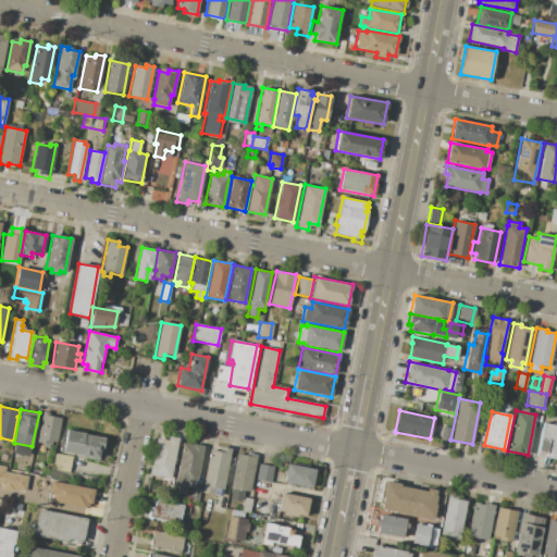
[(61,418),(57,442),(53,441),(52,445),(49,444),(49,447),(41,446),(42,443),(36,442),(41,413),(61,418)]
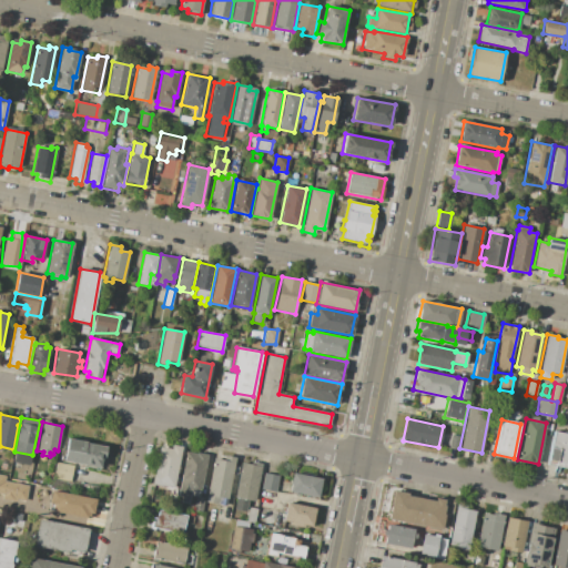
[(554,432),(567,434),(567,457),(566,468),(547,465),(554,432)]
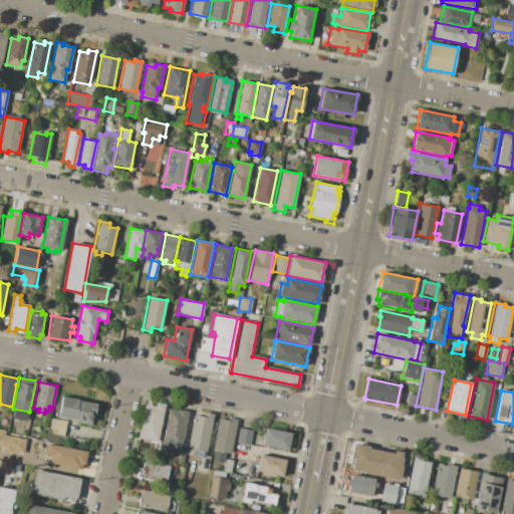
[(61,397),(96,404),(94,415),(92,414),(90,424),(57,417),(61,397)]
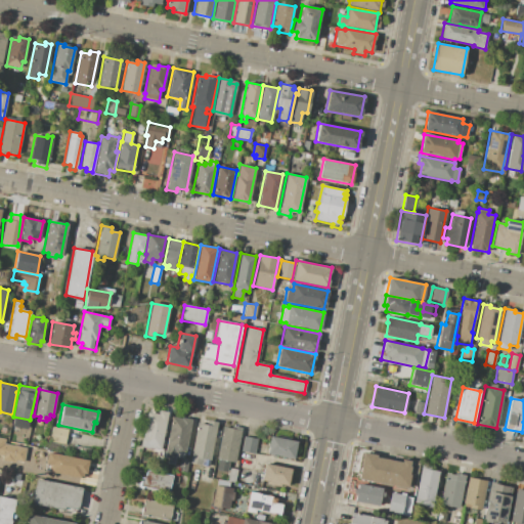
[(147,411),(158,413),(159,410),(168,412),(160,450),(140,446),(147,411)]
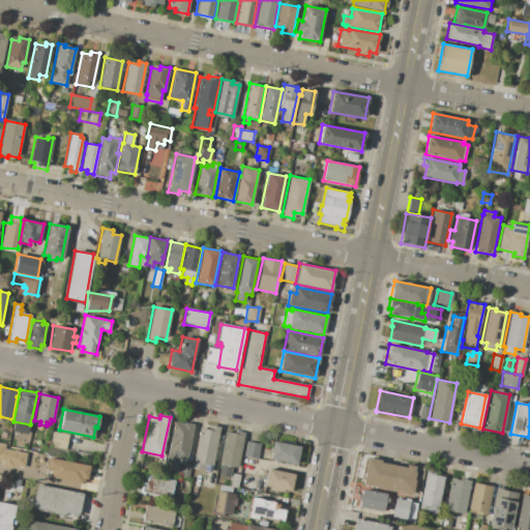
[(174,421),(194,424),(186,460),(178,459),(176,470),(169,468),(170,463),(166,462),(174,421)]
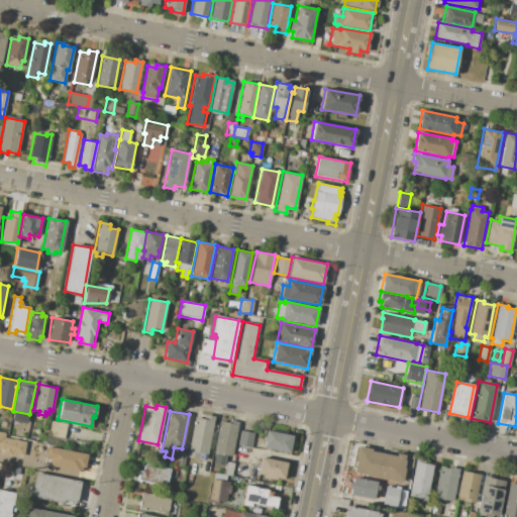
[(195,417),(203,418),(204,414),(215,416),(207,454),(201,453),(200,460),(188,458),(189,450),(188,450),(195,417)]
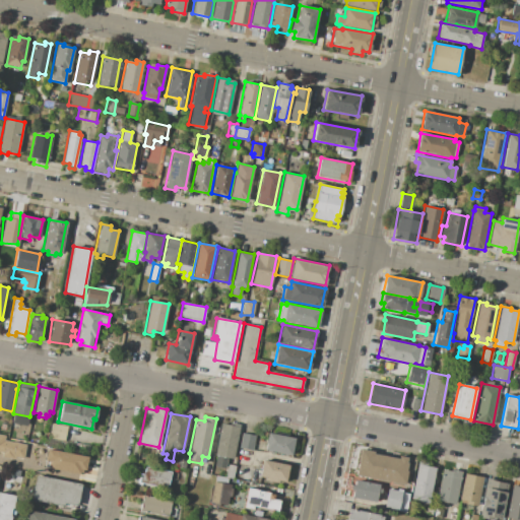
[(51,423),(67,426),(64,441),(48,438),(51,423)]
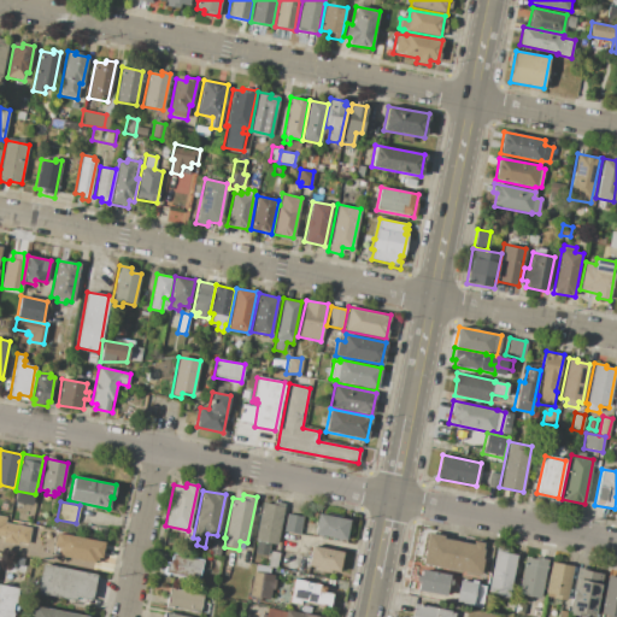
[(263,503),(283,506),(276,545),(270,544),(268,556),(254,553),(257,541),(254,541),(263,503)]
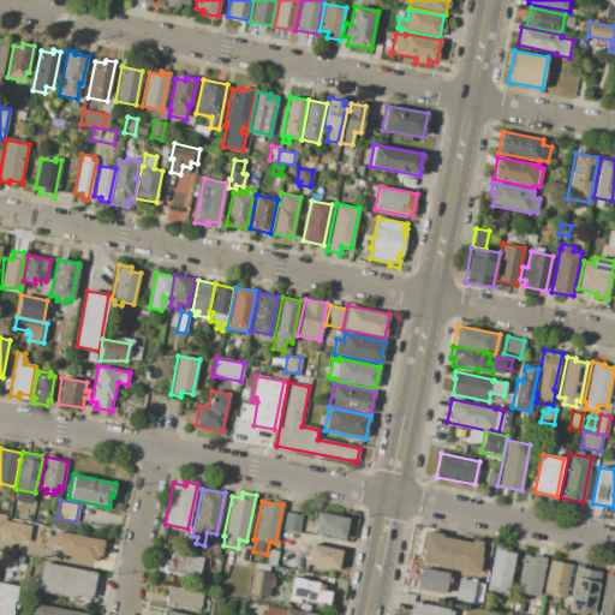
[(286,512),(302,514),(298,533),(282,530),(286,512)]
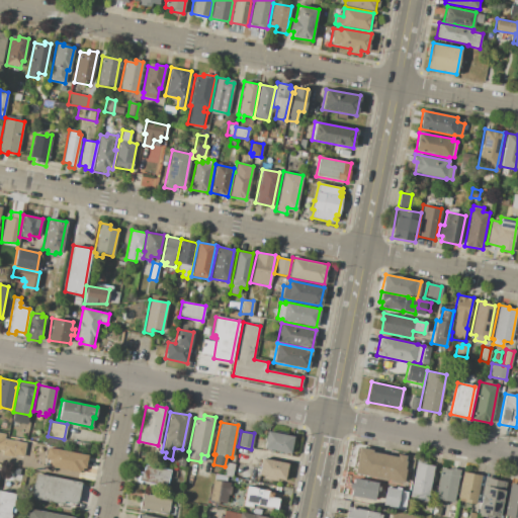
[(267,431),(293,436),(290,454),(263,448),(267,431)]
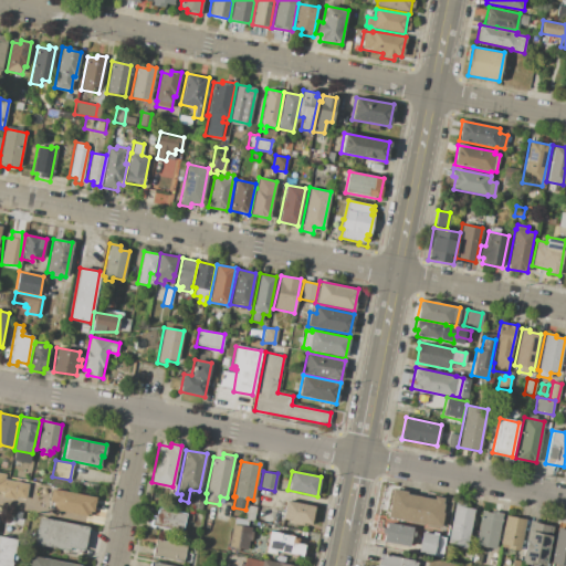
[(29,484),(25,500),(17,498),(16,500),(2,498),(3,492),(0,491),(0,473),(6,474),(4,479),(29,484)]
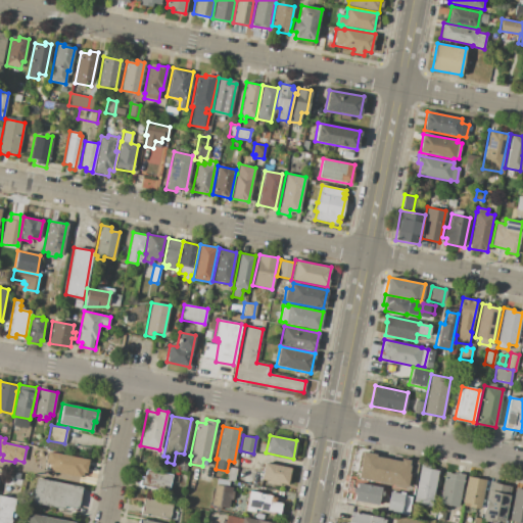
[(363,452),(375,454),(375,457),(400,462),(401,459),(411,460),(405,489),(357,479),(363,452)]
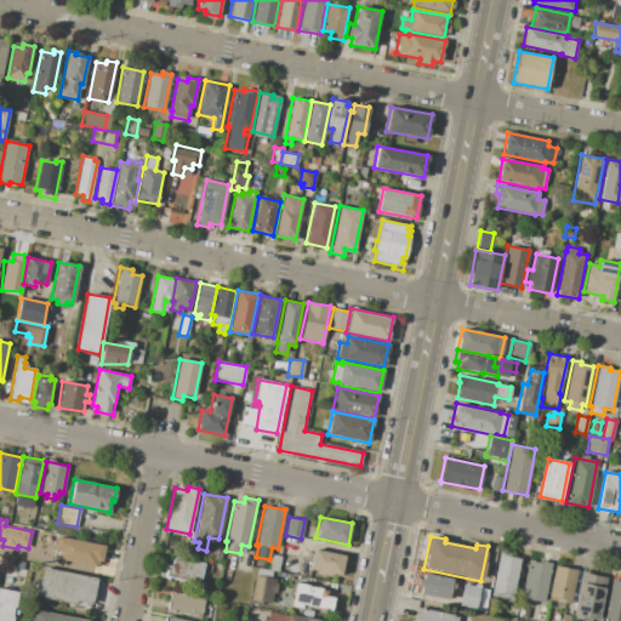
[(106,546),(101,568),(58,559),(61,550),(57,548),(58,542),(62,543),(63,537),(106,546)]
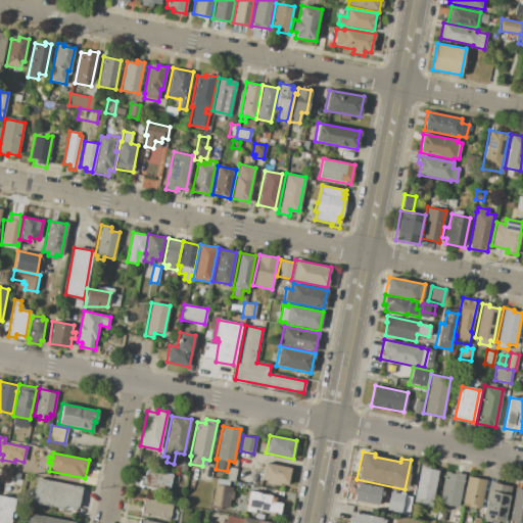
[(265,463),(290,468),(287,485),(262,480),(265,463)]
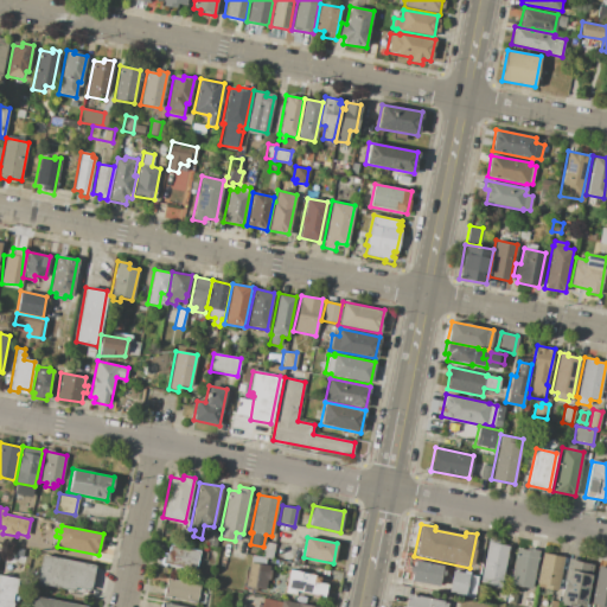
[(487,542),(509,545),(500,588),(479,583),(487,542)]
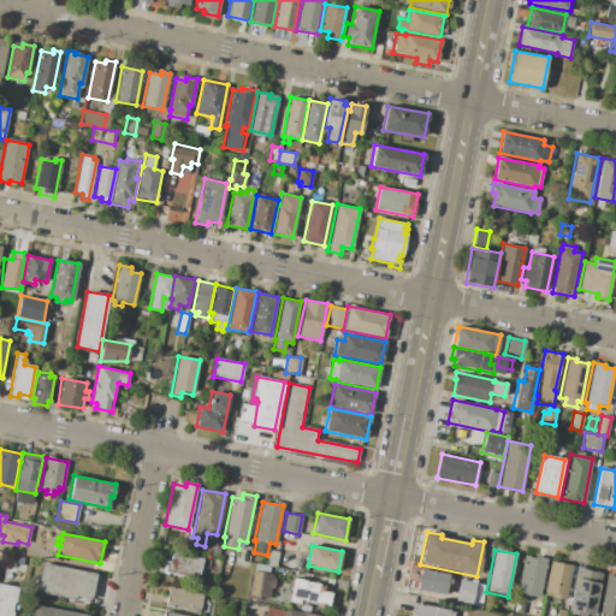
[(171,554),(203,560),(199,579),(164,573),(166,562),(170,562),(171,554)]
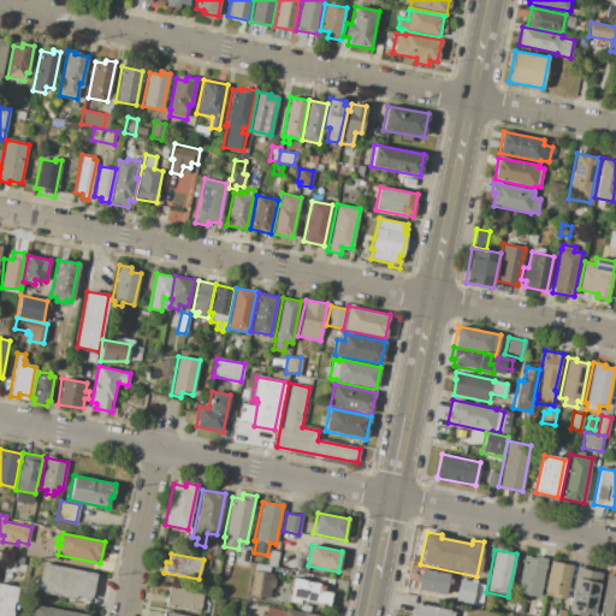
[(525,556),(534,558),(534,557),(546,560),(538,598),(516,594),(525,556)]
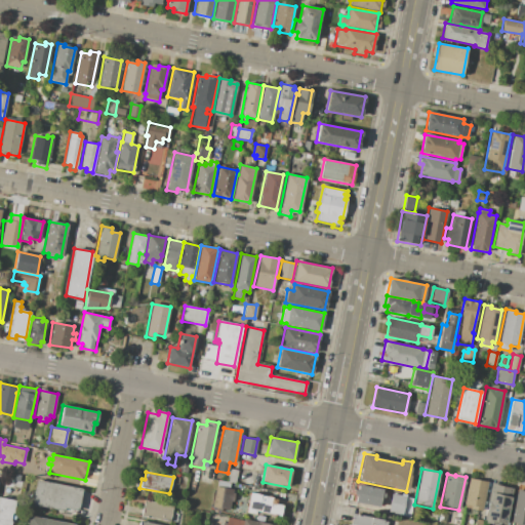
[(470,478),(488,482),(482,512),(470,510),(470,509),(465,508),(465,505),(470,478)]
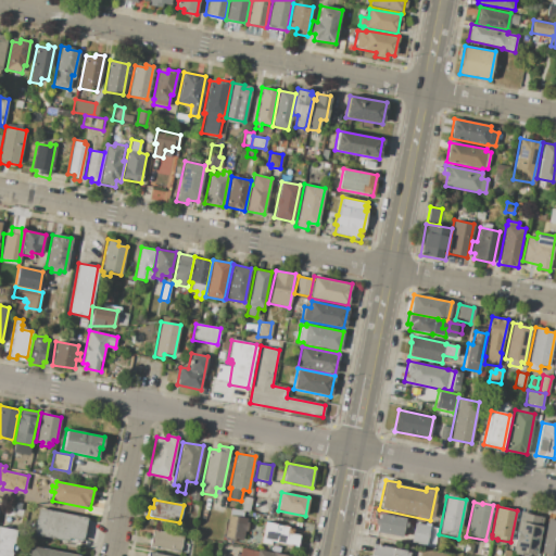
[(38,508),(88,518),(84,542),(67,539),(67,541),(33,534),(38,508)]
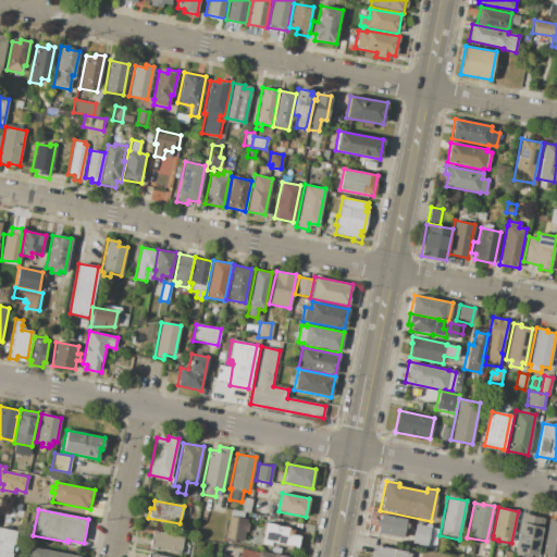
[(521,512),(531,515),(530,516),(544,519),(536,556),(530,556),(512,554),(521,512)]
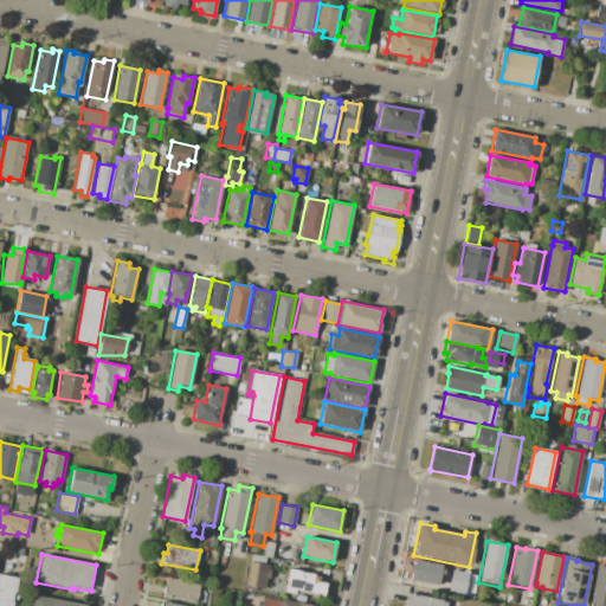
[(413,559),(442,565),(440,568),(444,569),(443,575),(439,575),(437,586),(408,580),(413,559)]
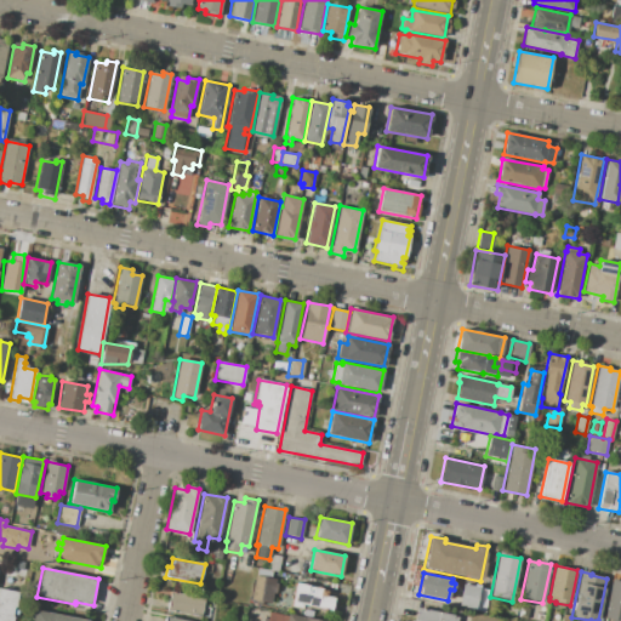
[(255,575),(275,580),(274,582),(278,582),(275,594),(272,594),(271,605),(250,600),(255,575)]
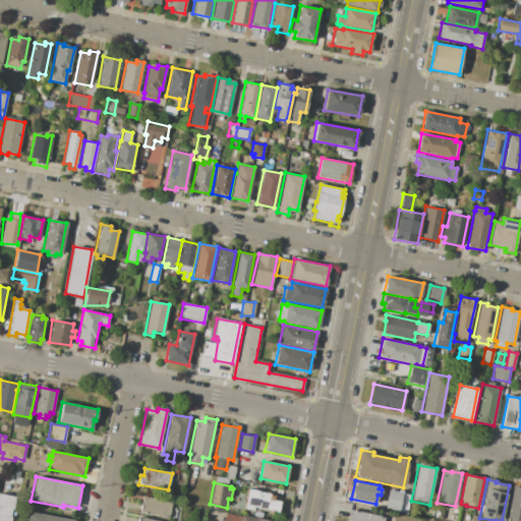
[(506,520),(513,486),(520,487),(520,520),(506,520)]
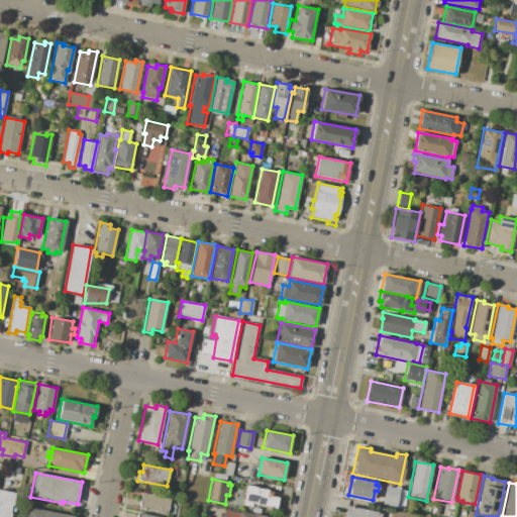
[(245,485),(256,487),(256,488),(267,490),(266,496),(278,498),(276,509),(250,504),(249,507),(241,505),(245,485)]
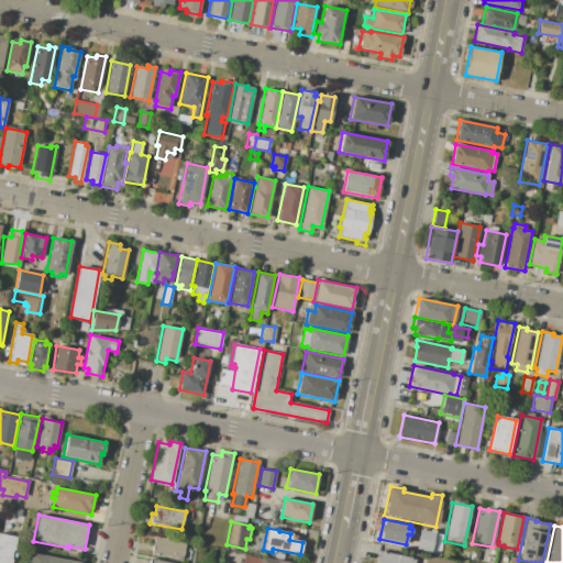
[(419,529),(434,531),(430,553),(416,550),(419,529)]
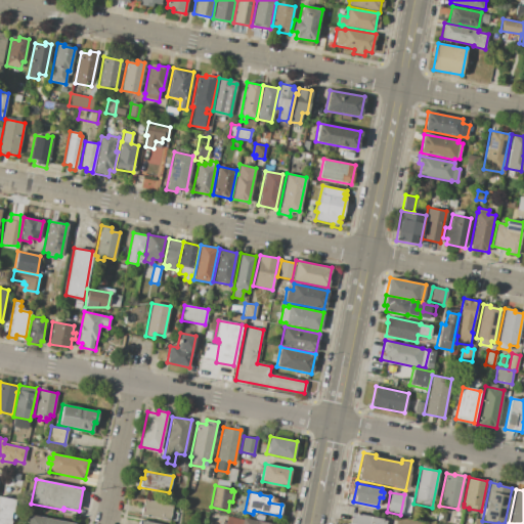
[(0,523),(0,496),(16,499),(13,513),(11,513),(10,521),(12,521),(11,523),(0,523)]
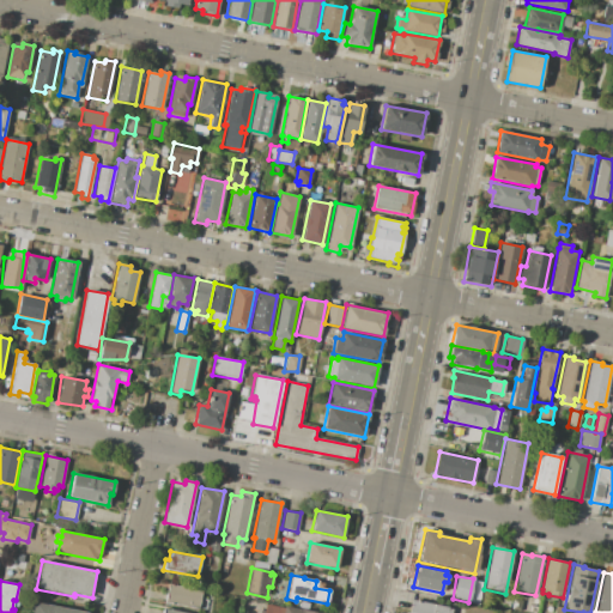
[(169,584),(202,590),(199,610),(165,602),(169,584)]
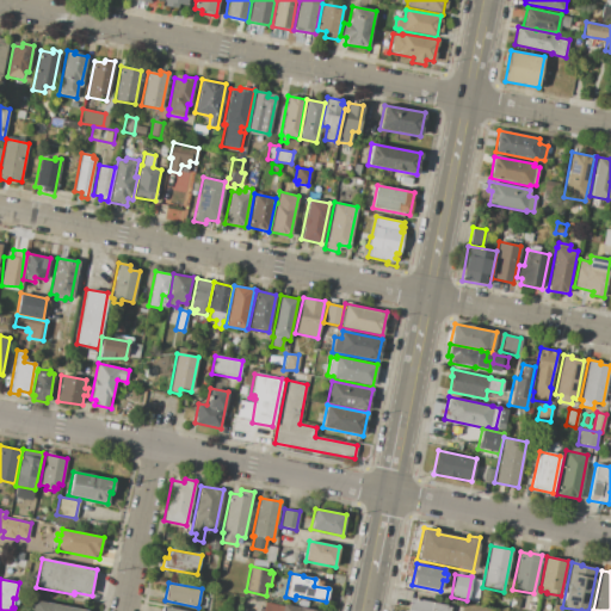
[(407,610),(409,598),(451,605),(450,610),(407,610)]
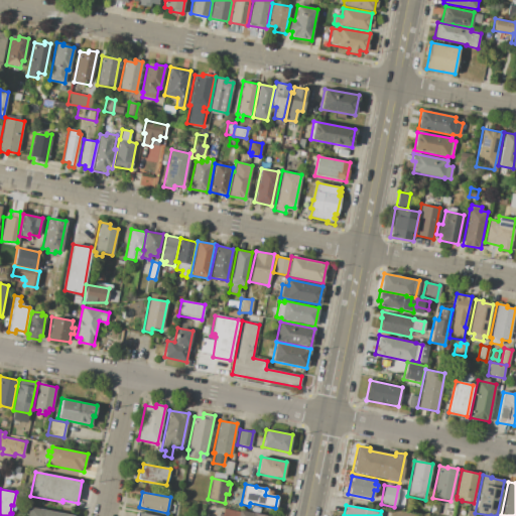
[(27,515),(29,507),(74,515),(27,515)]
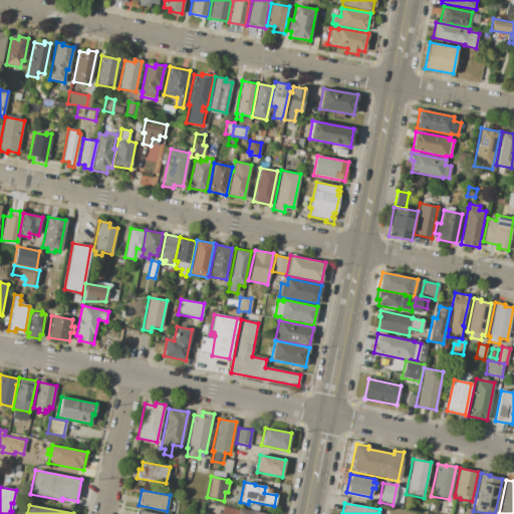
[(267,513),(222,505),(219,513),(267,513)]
